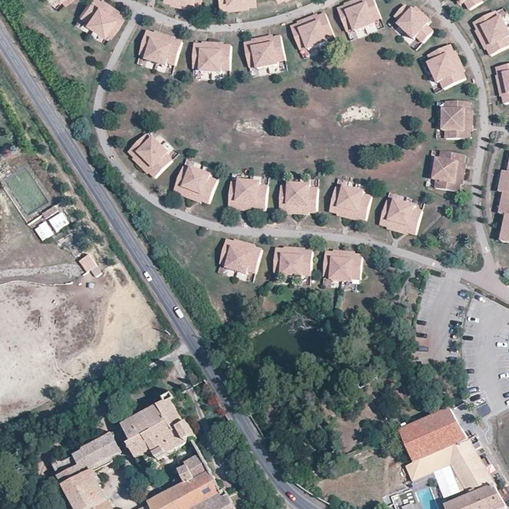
[(85,0),(80,9),(87,13),(83,19),(81,21),(90,27),(106,2),(103,0),(101,0),(99,3),(95,1),(96,0),(85,0)]
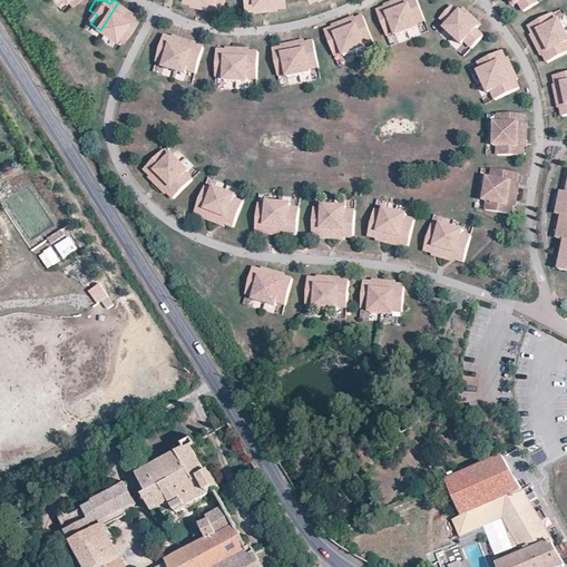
[(383,5),(374,8),(381,26),(390,22),(392,30),(393,32),(404,29),(393,0),(387,0),(389,6),(384,7),(383,5)]
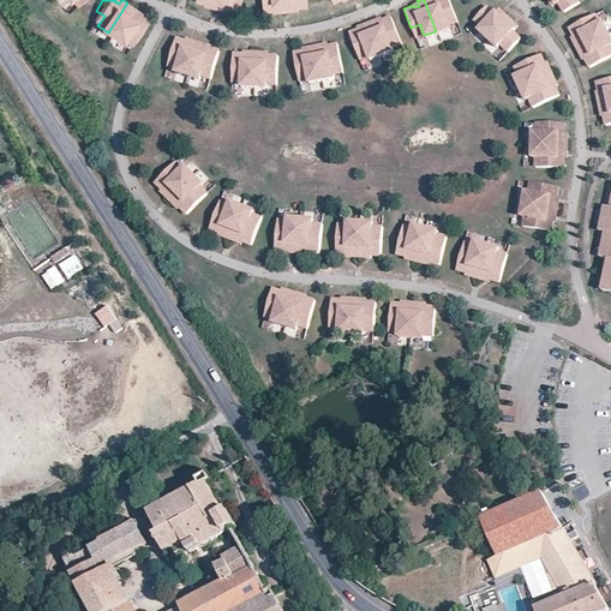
[(453,12),(447,0),(435,0),(431,1),(430,0),(424,0),(436,31),(448,27),(447,23),(443,16),(453,12)]
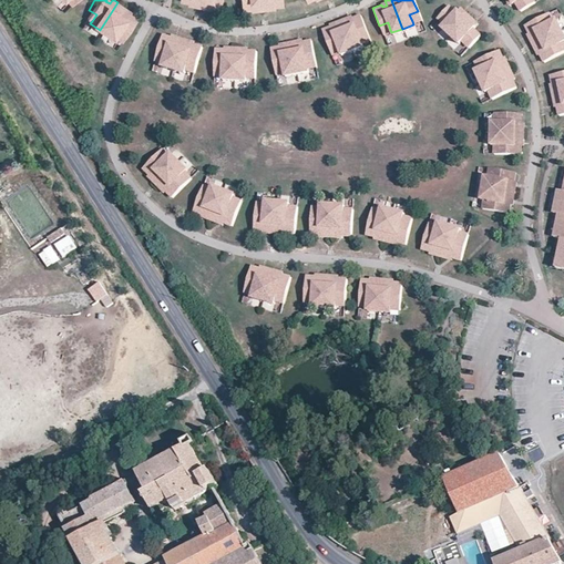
[(513,0),(519,9),(527,3),(525,0),(513,0)]
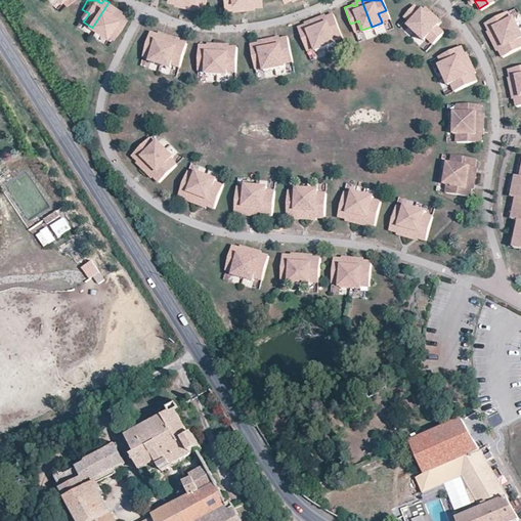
[(114,30),(124,14),(117,10),(115,12),(111,10),(114,6),(109,2),(92,28),(101,34),(103,31),(106,26),(114,30)]
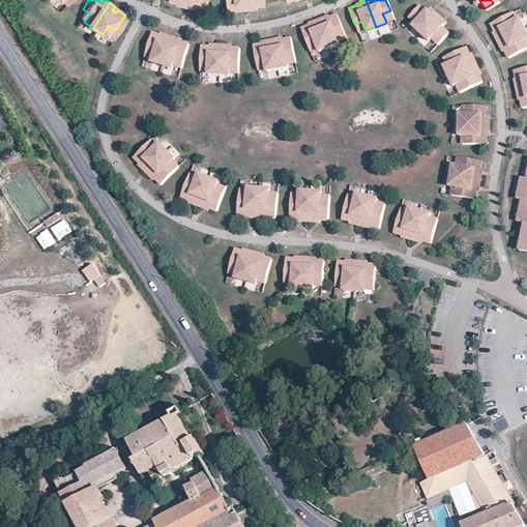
[(428,13),(423,9),(417,3),(410,11),(416,18),(413,21),(411,24),(418,31),(436,12),(432,9),(428,13)]
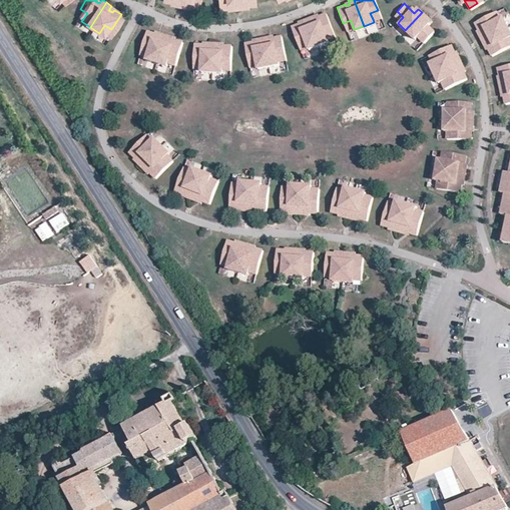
[(83,19),(87,13),(80,9),(76,14),(83,19)]
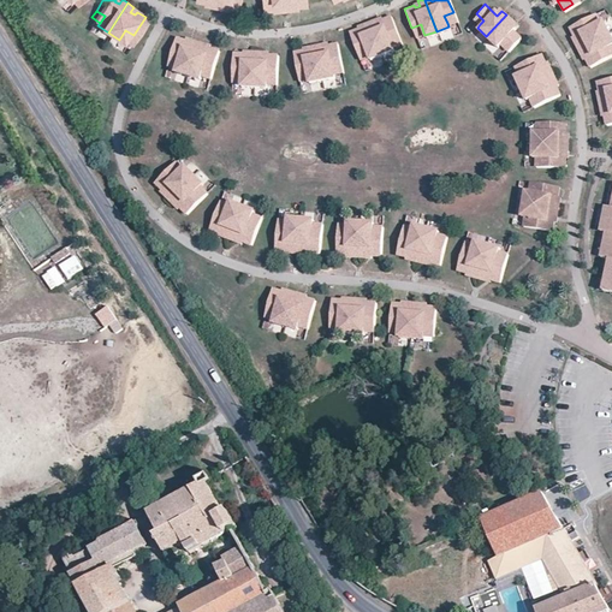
[(586,15),(590,23),(598,19),(593,11),(586,15)]
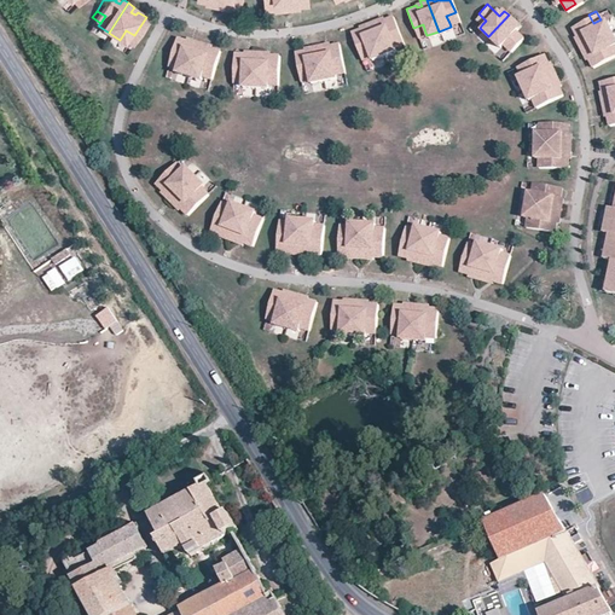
[(456,12),(446,16),(450,23),(458,19),(456,12)]
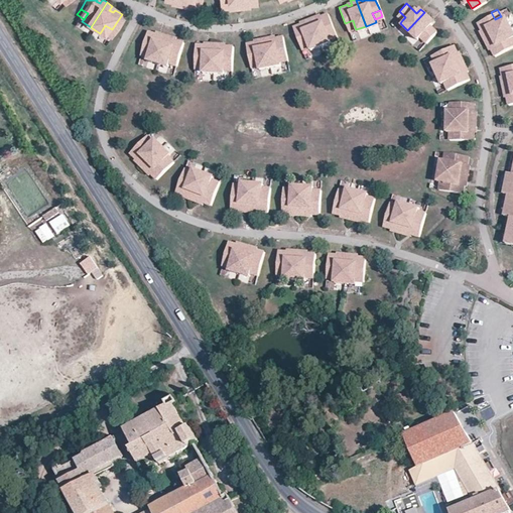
[(333,28),(327,11),(318,15),(319,17),(314,19),(313,14),(307,16),(318,44),(329,40),(328,37),(325,31),(333,28)]
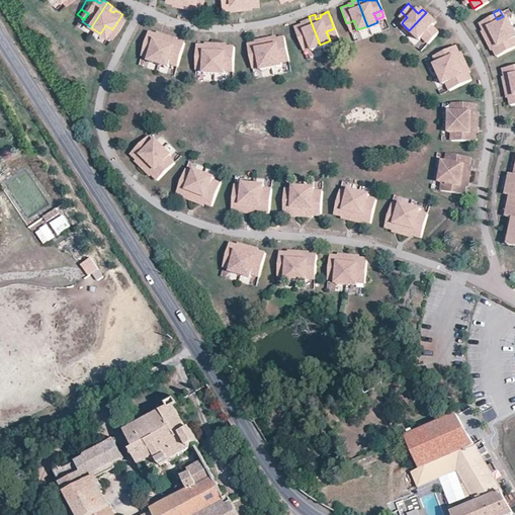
[(404,20),(407,17),(401,11),(397,14),(404,20)]
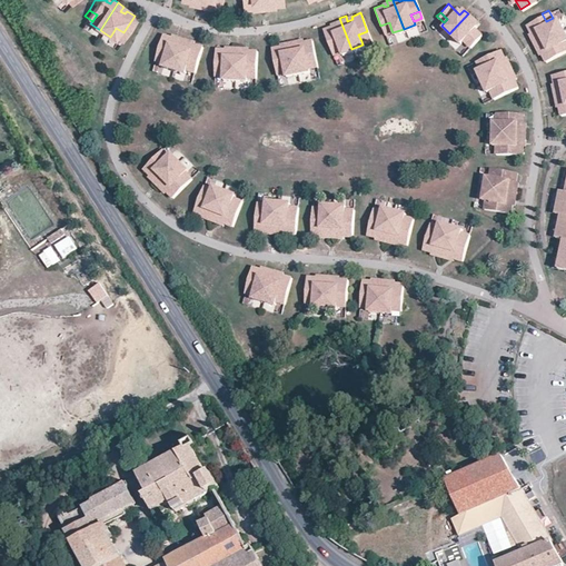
[(479,33),(473,27),(468,22),(473,18),(468,13),(449,33),(458,41),(460,39),(465,35),(472,41),(479,33)]
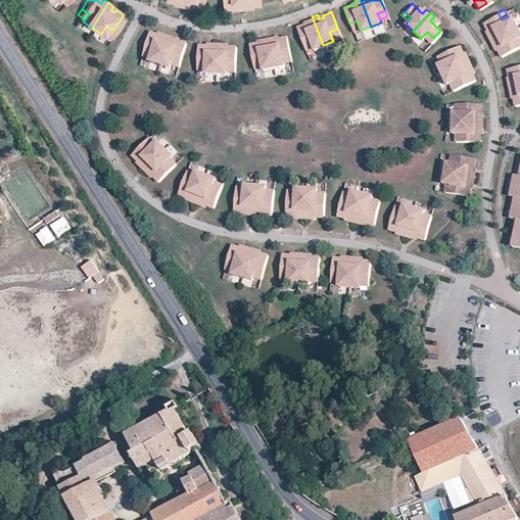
[(498,12),(482,20),(486,29),(488,28),(490,32),(486,34),(489,39),(515,25),(510,15),(508,16),(502,19),(498,12)]
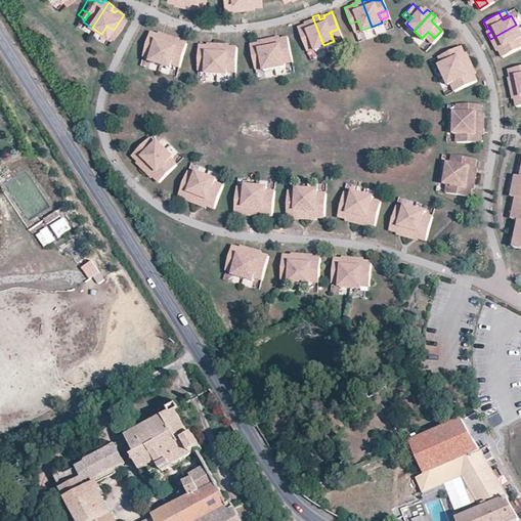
[(304,23),(296,26),(302,42),(310,40),(312,46),(313,48),(323,45),(312,16),(307,18),(309,24),(305,25),(304,23)]
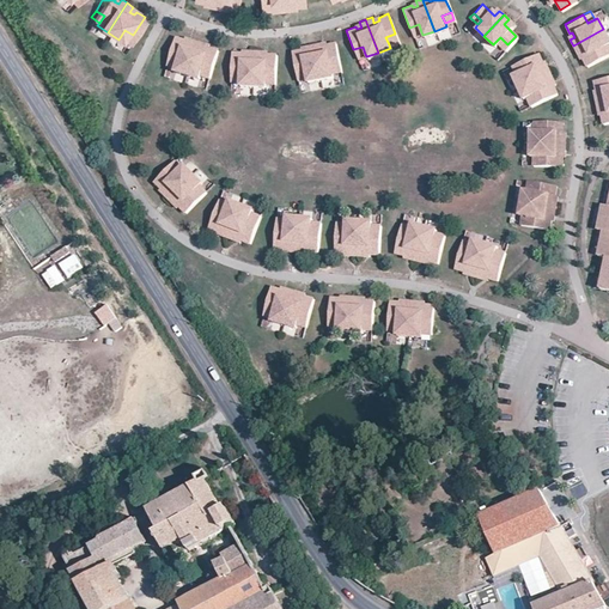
[(421,32),(419,24),(409,28),(412,36),(421,32)]
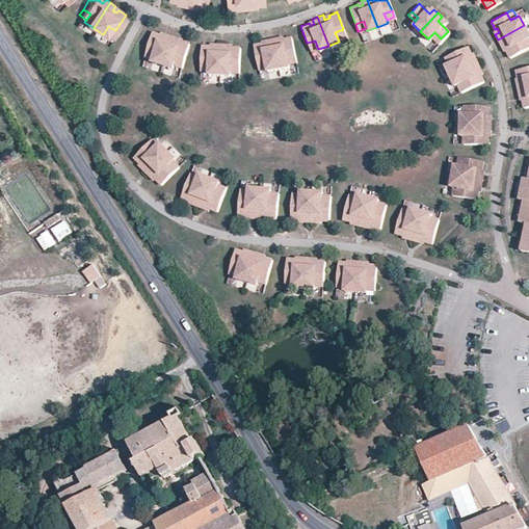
[(504,48),(508,55),(525,47),(521,40),(527,36),(528,34),(528,33),(524,25),(498,40),(500,45),(504,42),(507,46),(504,48)]
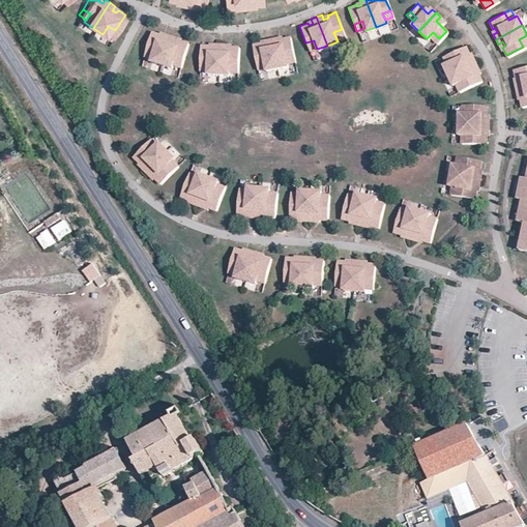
[(115,30),(108,26),(105,31),(111,36),(115,30)]
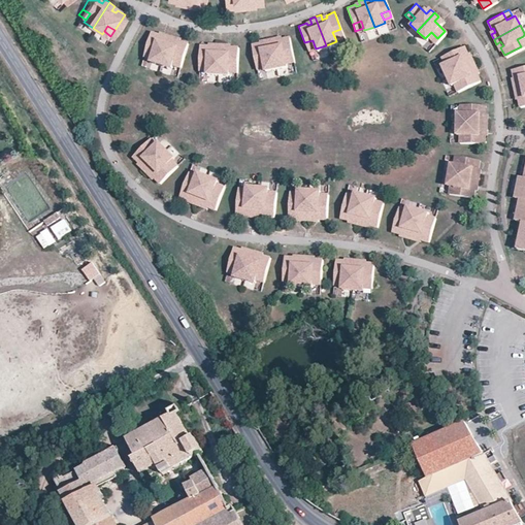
[(340,29),(332,32),(335,38),(342,35),(340,29)]
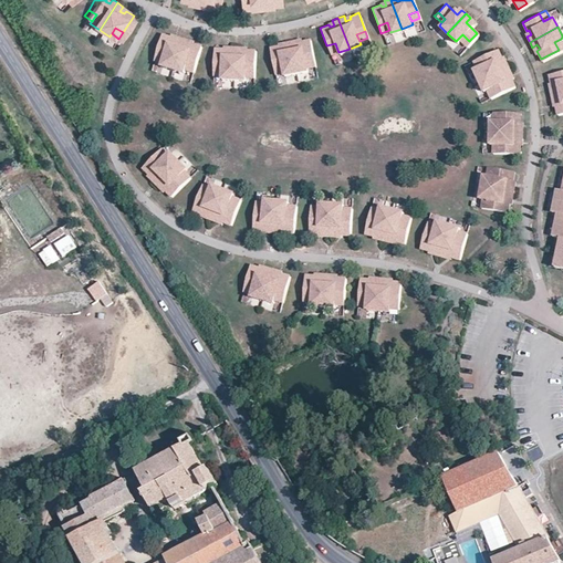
[(169,35),(160,32),(155,51),(164,54),(162,61),(160,64),(171,68),(180,37),(175,34),(174,40),(168,39),(169,35)]
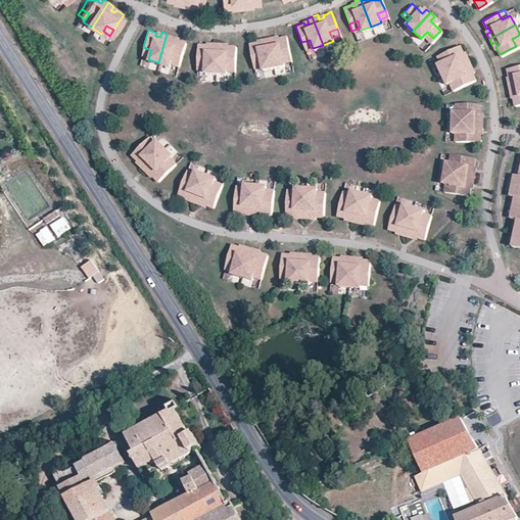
[(433,38),(427,32),(423,36),(430,42),(433,38)]
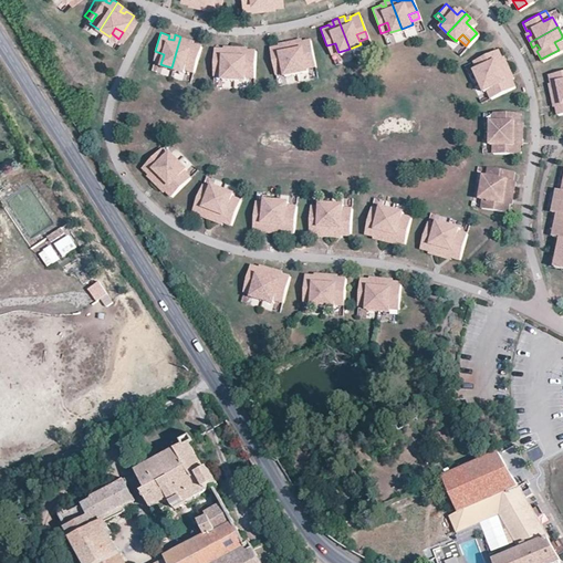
[(195,63),(200,44),(190,42),(190,44),(185,43),(187,38),(180,37),(171,68),(183,71),(184,68),(186,61),(195,63)]
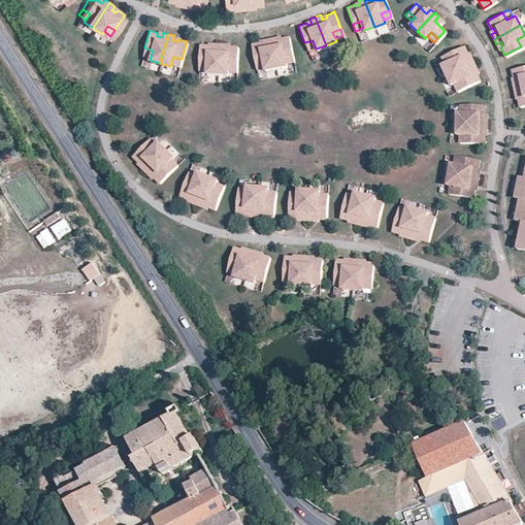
[(291,54),(288,35),(279,37),(280,40),(274,41),(273,36),(268,37),(274,67),(285,65),(285,62),(283,55),(291,54)]
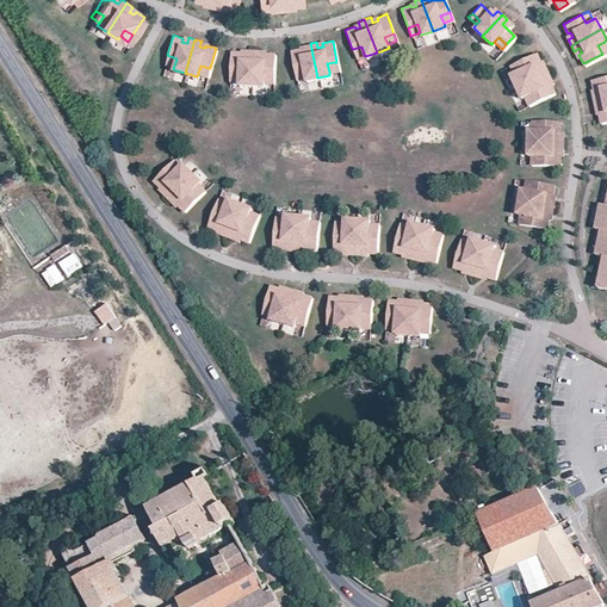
[(298,48),(289,50),(292,70),(302,68),(304,76),(304,80),(317,78),(310,43),(303,44),(304,50),(299,51),(298,48)]
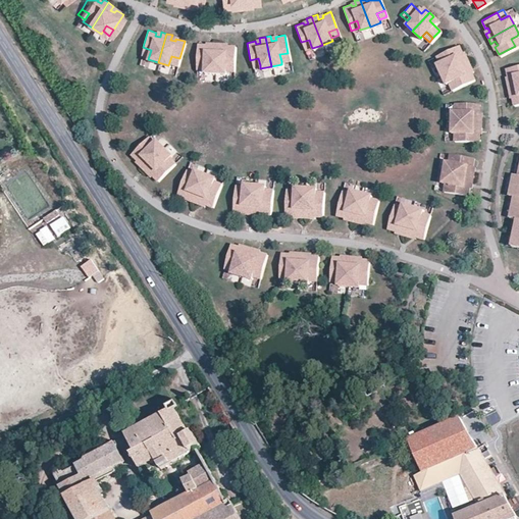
[(311,46),(309,40),(301,42),(303,49),(311,46)]
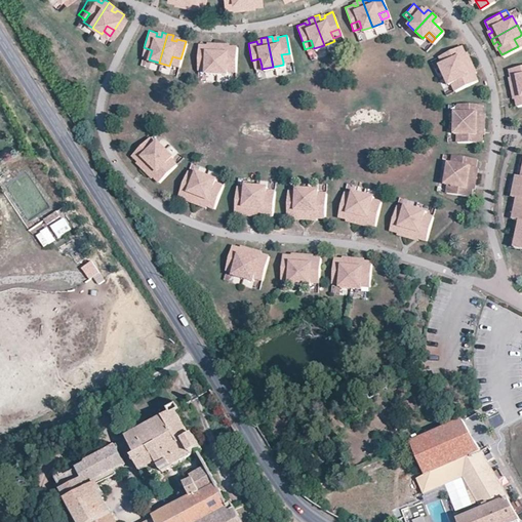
[(206,43),(197,43),(196,61),(204,62),(204,69),(204,71),(214,72),(216,42),(211,42),(210,46),(206,46),(206,43)]
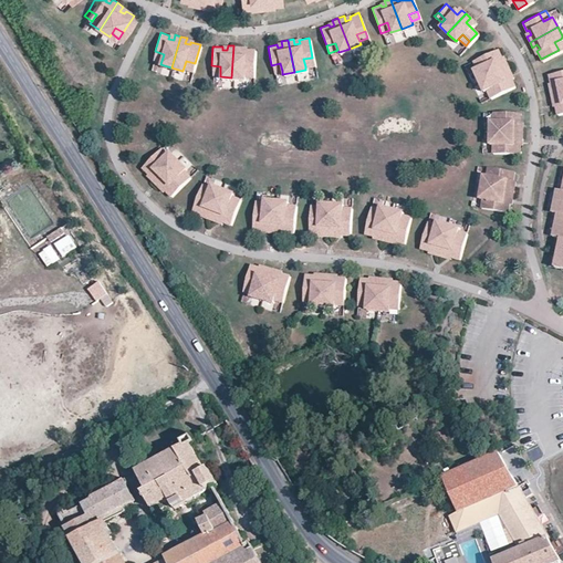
[(253,69),(254,49),(244,48),(244,51),(240,51),(240,45),(233,45),(231,77),(243,79),(243,75),(244,68),(253,69)]
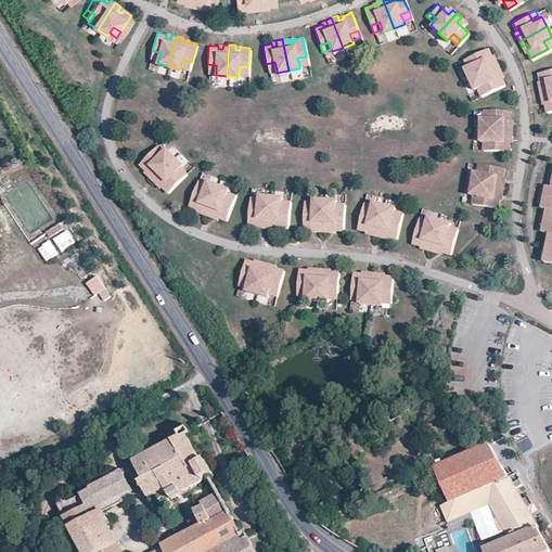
[(490,55),(486,47),(469,55),(472,63),(465,66),(463,67),(467,77),(497,64),(493,59),(489,61),(487,56),(490,55)]
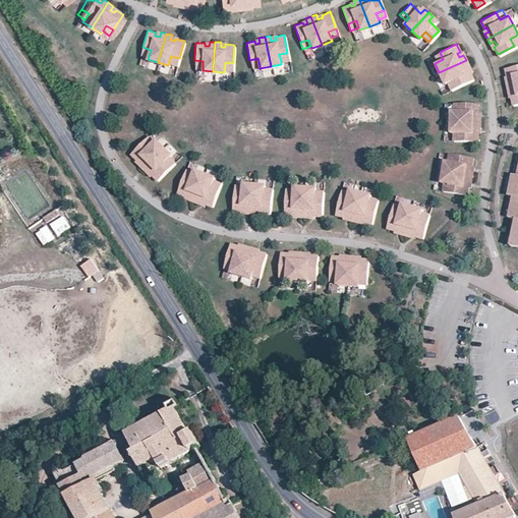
[(149,56),(151,50),(142,47),(140,54),(149,56)]
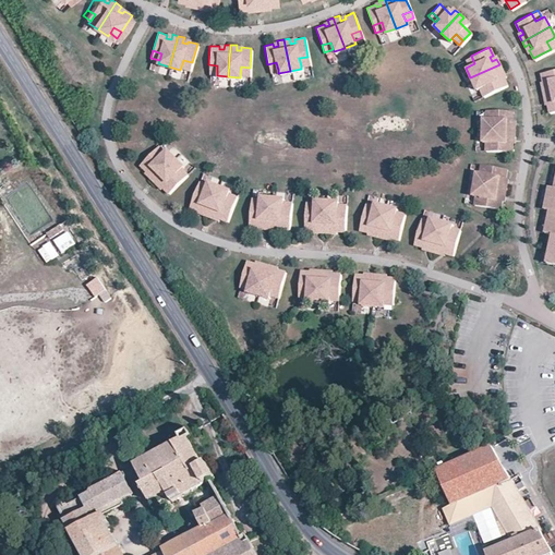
[(468,67),(474,63),(471,56),(465,58),(468,67)]
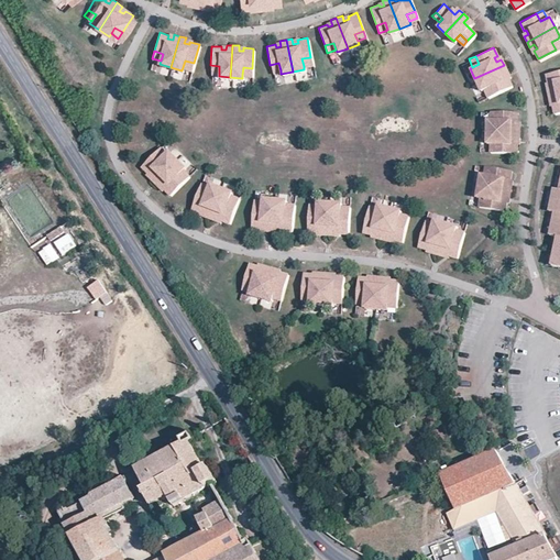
[(310,57),(302,58),(304,66),(311,64),(310,57)]
